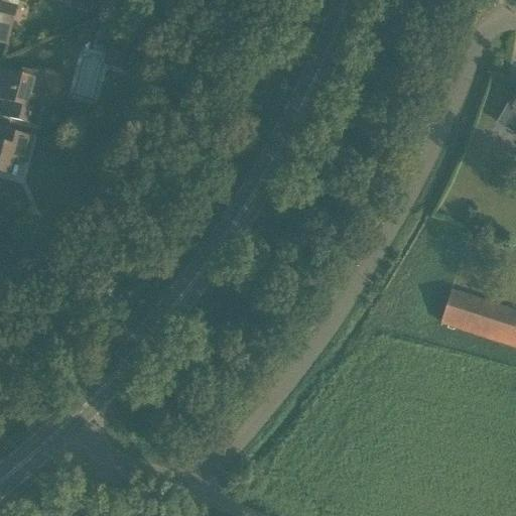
[(0,0),(0,42),(7,44),(16,9),(0,5),(1,0),(0,0)]
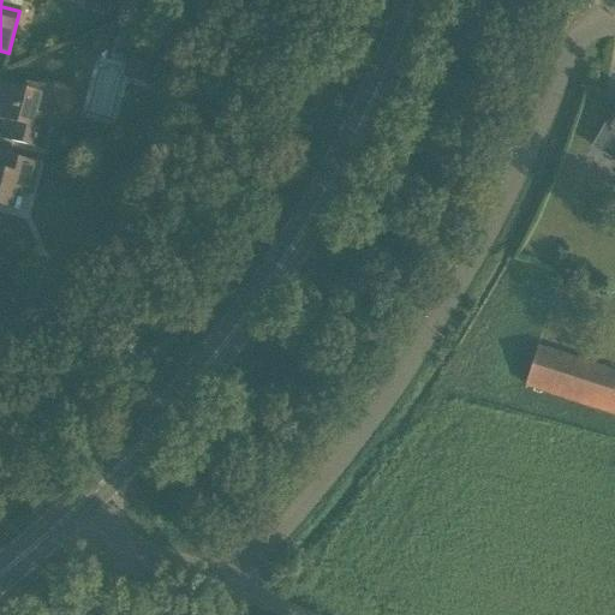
[(156,57),(159,49),(138,43),(136,51),(132,65),(137,73),(151,78),(156,57)]
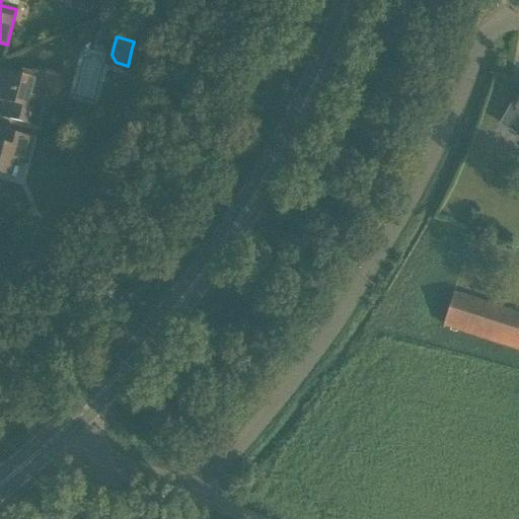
[(21,70),(19,77),(0,71),(0,100),(14,105),(10,120),(35,127),(42,101),(36,100),(39,95),(44,97),(50,96),(54,93),(56,87),(54,82),(50,78),(45,77),(44,71),(40,71),(35,71),(32,71),(28,71),(21,70)]
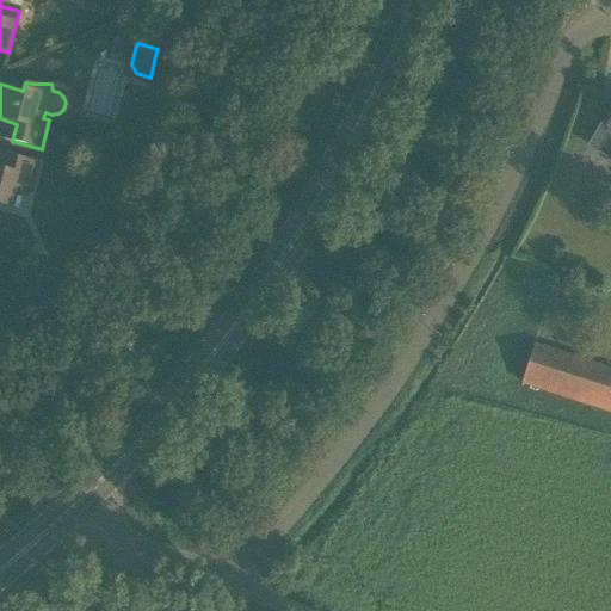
[(37,165),(7,156),(4,172),(0,170),(0,204),(8,207),(14,189),(30,193),(37,165)]
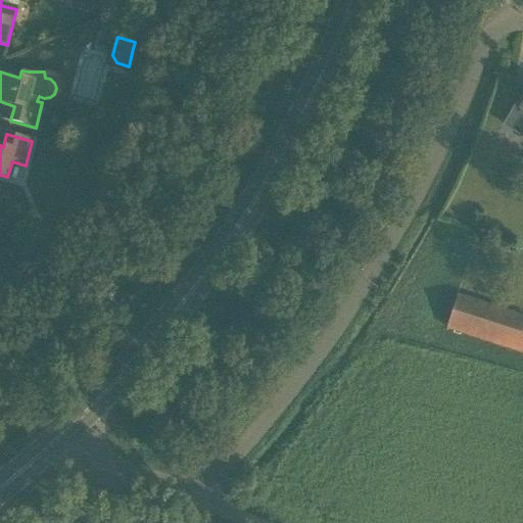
[(522,317),(457,296),(446,328),(522,351),(522,317)]
